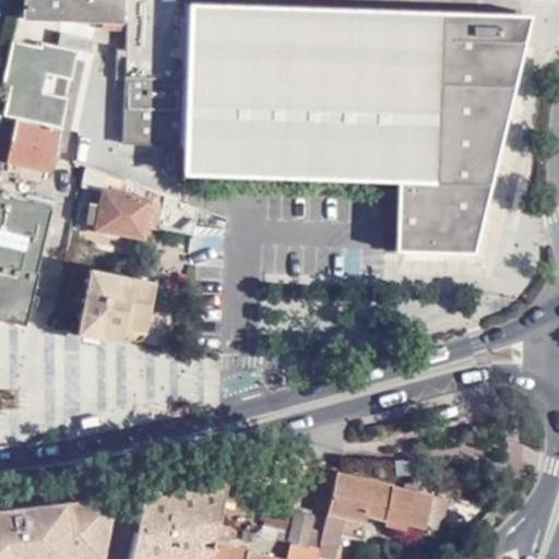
[(122,20),(122,0),(25,0),(25,16),(122,20)]
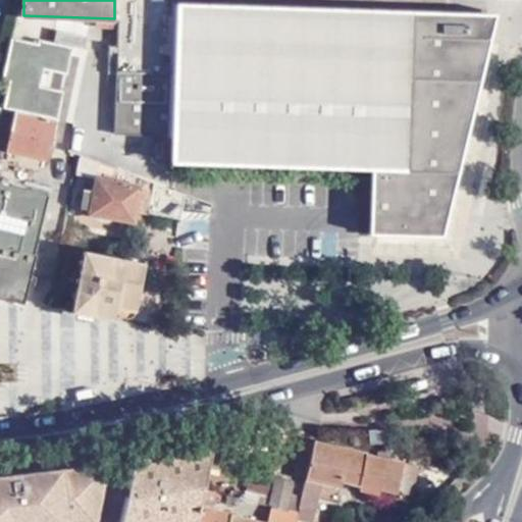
[(171,0),(114,0),(114,18),(111,134),(170,136),(169,163),(369,170),(368,235),(441,238),(496,13),(416,10),(172,2),(171,0)]
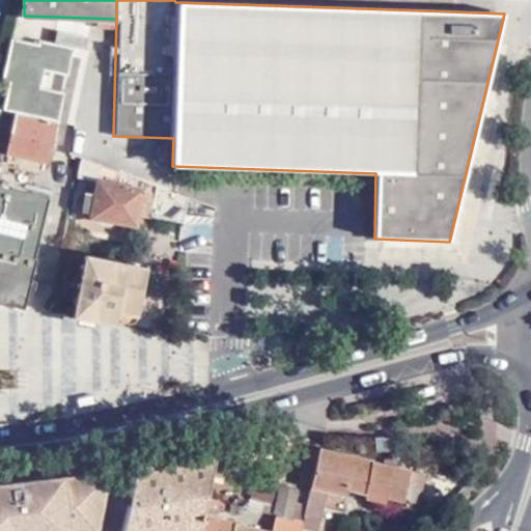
[(52,159),(56,136),(66,89),(44,83),(48,65),(71,71),(75,51),(76,44),(42,35),(40,40),(12,34),(3,78),(10,80),(4,106),(16,109),(9,149),(52,159)]
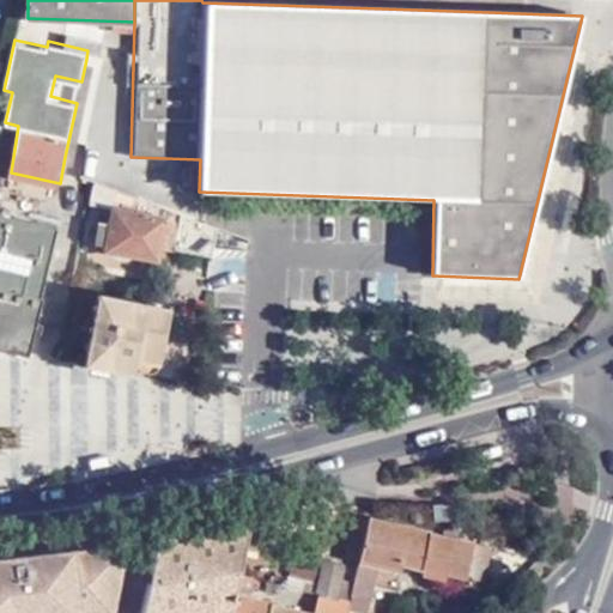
[(77,103),(65,157),(74,159),(96,60),(86,59),(82,82),(77,103)]
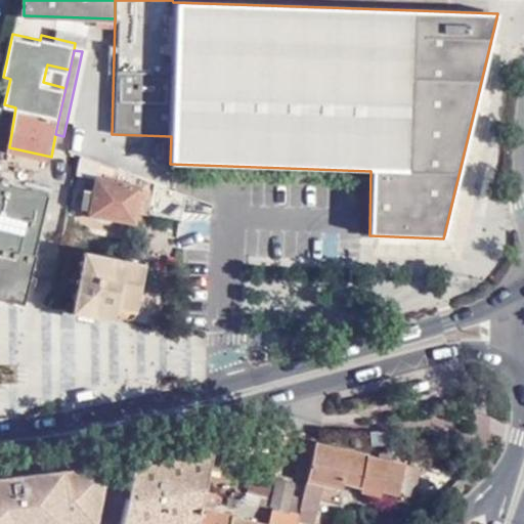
[(138,208),(182,218),(184,210),(188,192),(83,155),(80,171),(100,176),(97,189),(81,185),(77,207),(136,219),(138,208)]
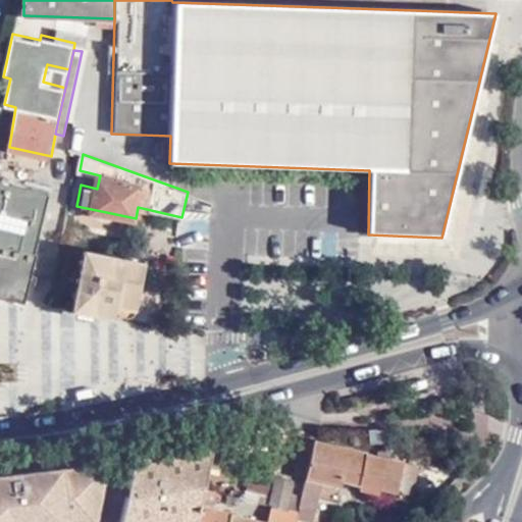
[(0,180),(0,296),(25,302),(36,252),(33,252),(47,192),(0,180)]
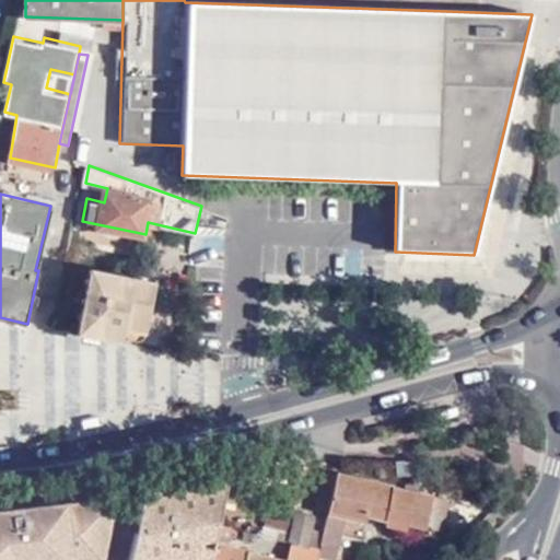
[(125,318),(146,323),(156,280),(92,268),(79,333),(121,341),(123,336),(125,318)]
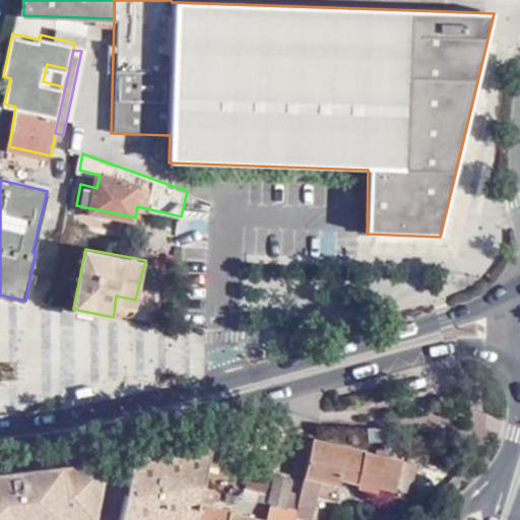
[(132,315),(135,300),(116,296),(114,312),(132,315)]
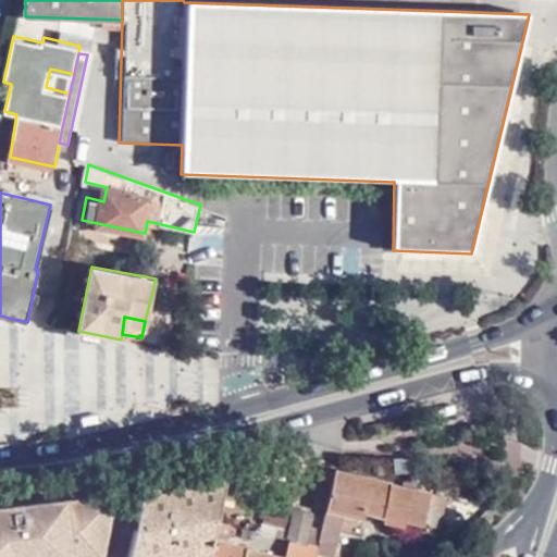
[(317,555),(323,556),(329,556),(339,510),(363,517),(366,510),(422,523),(430,492),(323,467),(314,505),(326,508),(319,546),(317,555)]
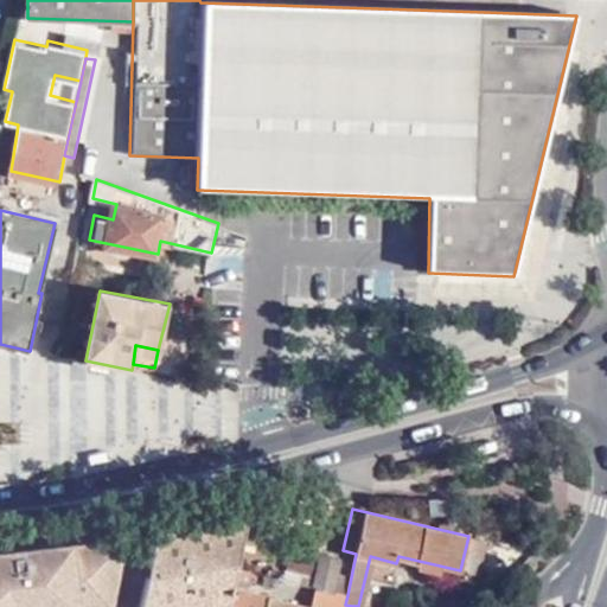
[(246,518),(151,535),(147,554),(139,604),(138,606),(225,606),(232,575),(236,566),(246,518)]
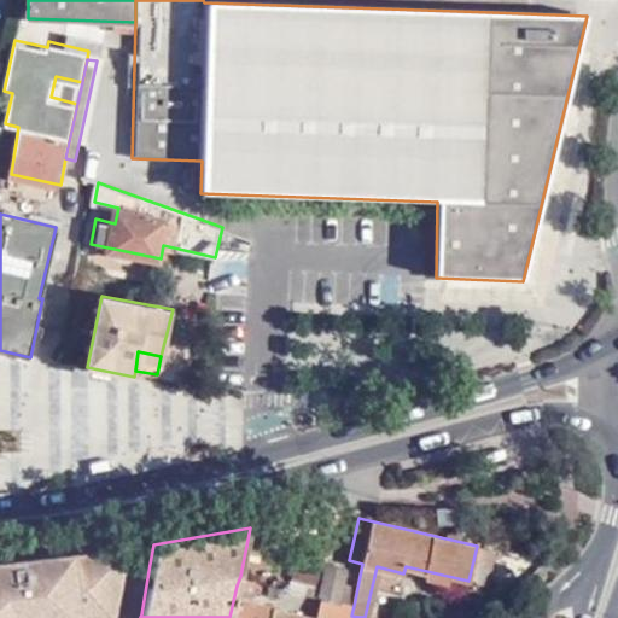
[(0,617),(110,617),(122,557),(116,549),(48,558),(0,563),(0,617)]
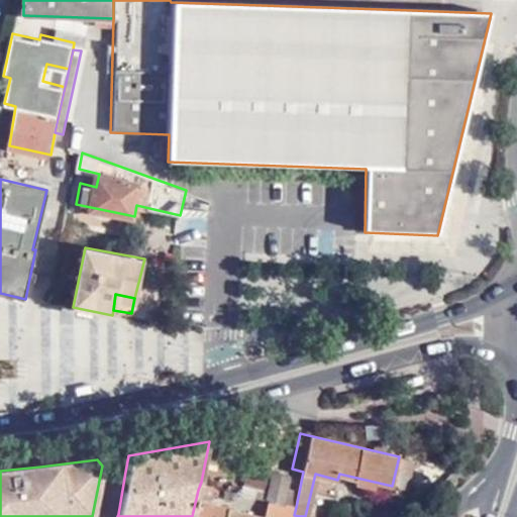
[(293,516),(294,515),(296,507),(284,503),(291,476),(273,472),(267,499),(269,500),(264,516),(293,516)]
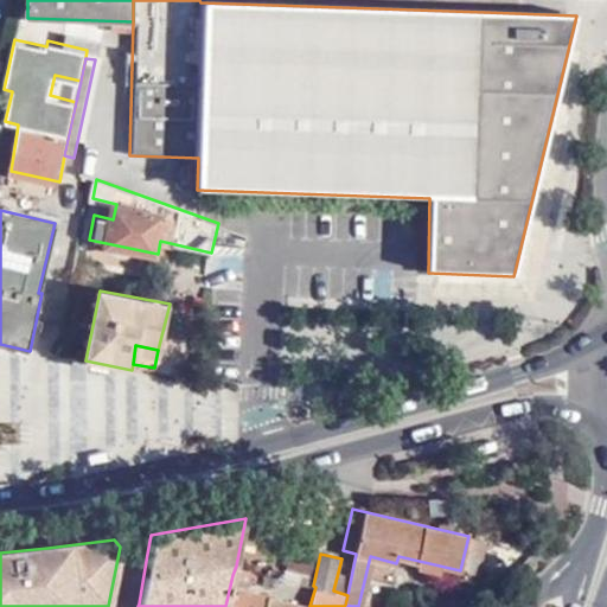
[(253,570),(236,566),(232,575),(255,581),(257,575),(251,574),(253,570)]
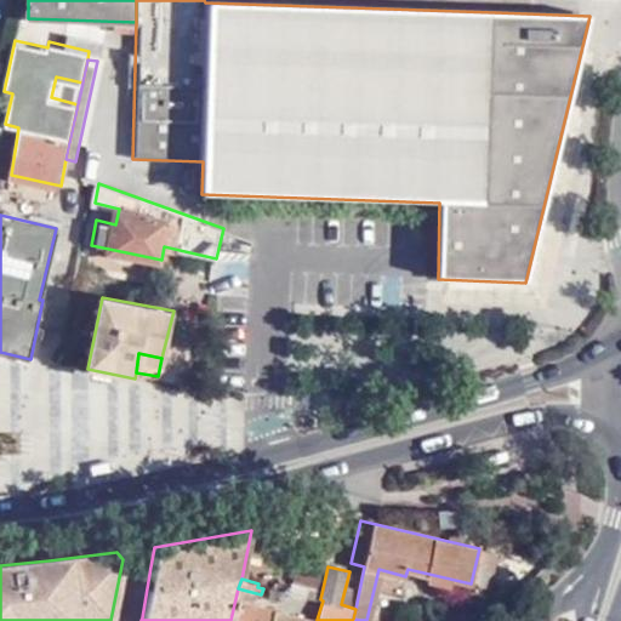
[(237,620),(271,620),(274,611),(241,603),(237,620)]
